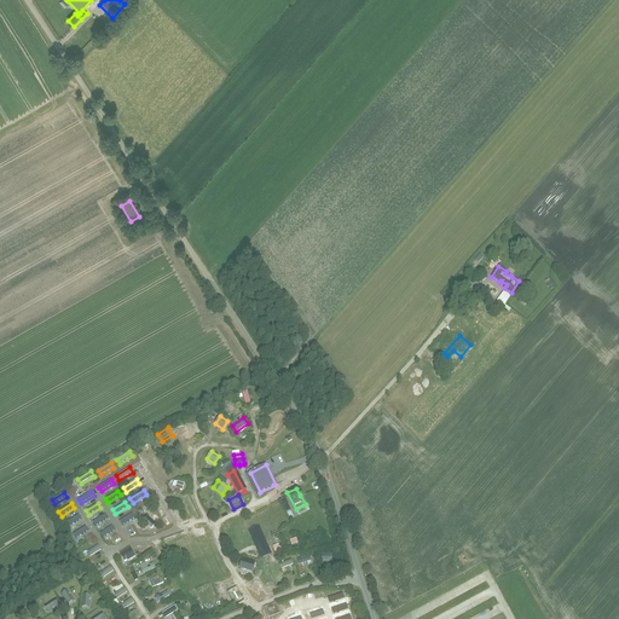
[(156,513),(152,516),(161,526),(165,522),(156,513)]
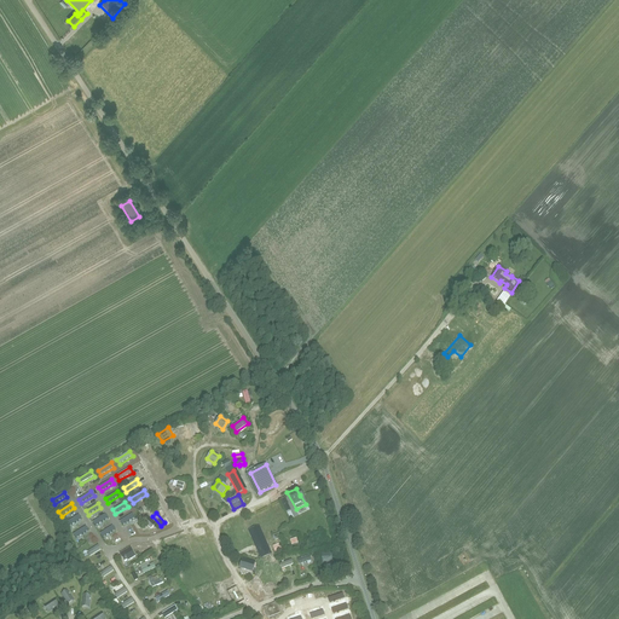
[(96,526),(108,519),(105,514),(93,522),(96,526)]
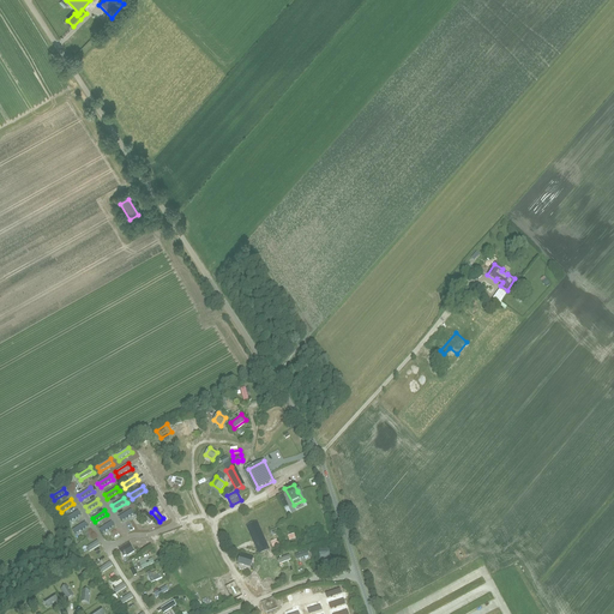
[(121,522),(134,513),(131,510),(119,517),(121,522)]
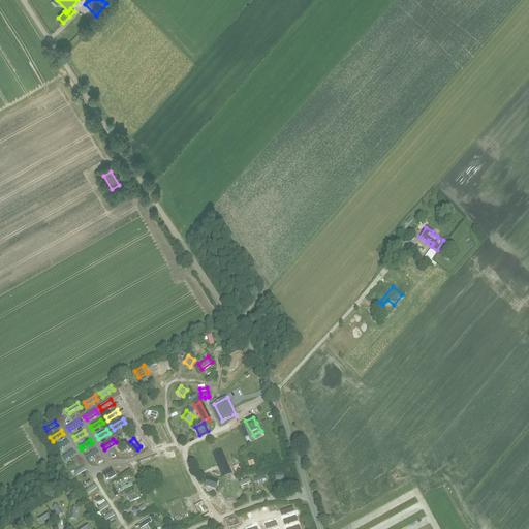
[(59,450),(69,444),(67,440),(57,446),(59,450)]
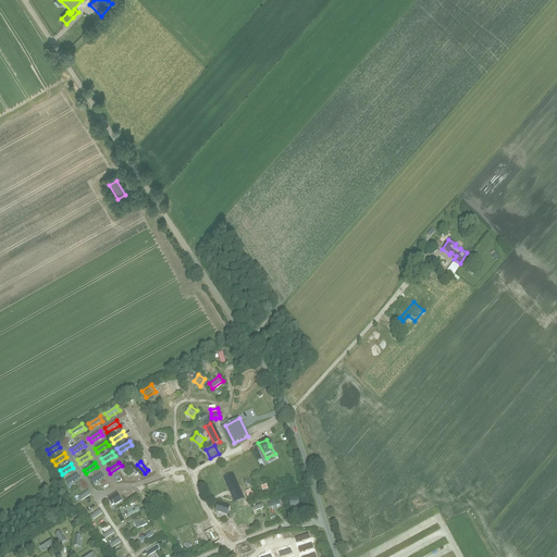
[(127,468),(127,469),(136,477),(140,471),(132,463),(127,468)]
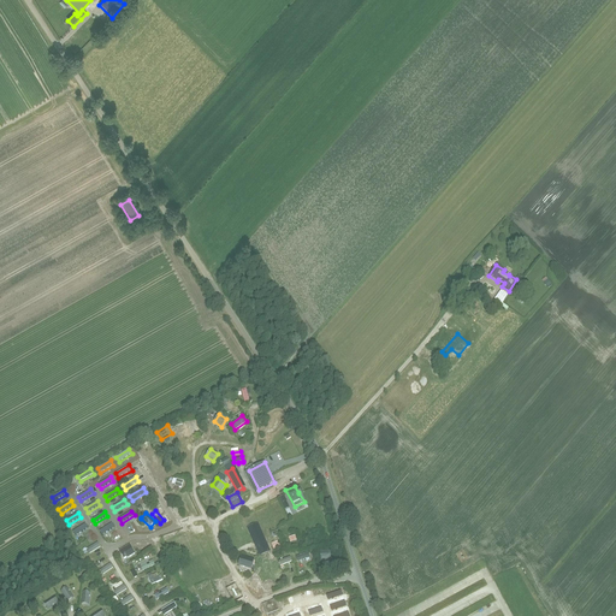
[(259,522),(247,527),(260,556),(272,551),(259,522)]
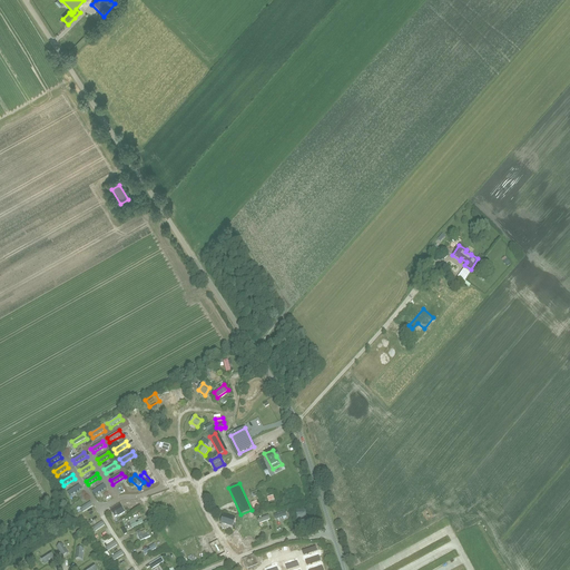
[(70,495),(81,489),(79,484),(67,492),(70,495)]
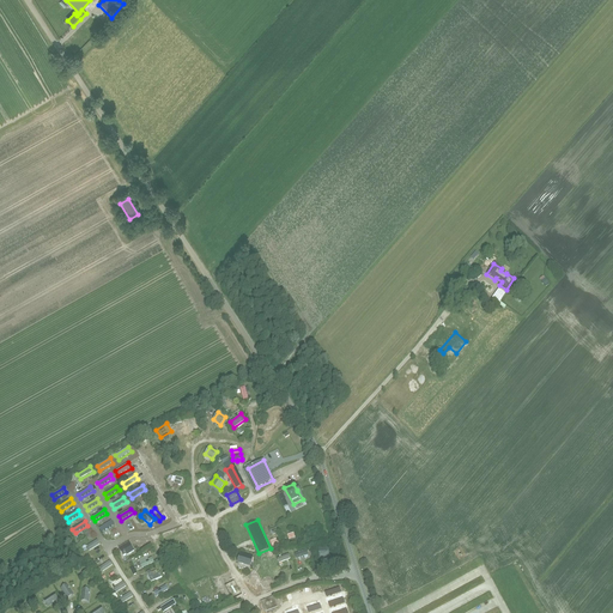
[(102,533),(114,525),(111,521),(99,528),(102,533)]
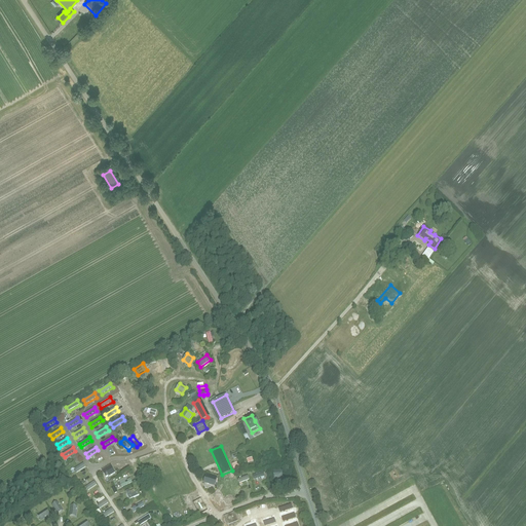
[(236,460),(230,463),(233,468),(239,465),(236,460)]
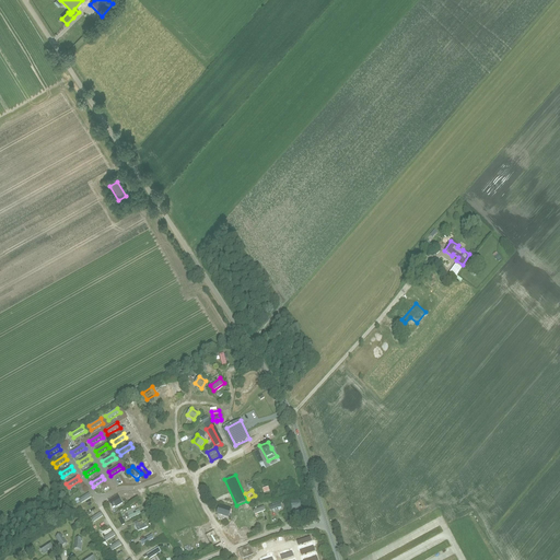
[(82,503),(92,498),(89,493),(79,500),(82,503)]
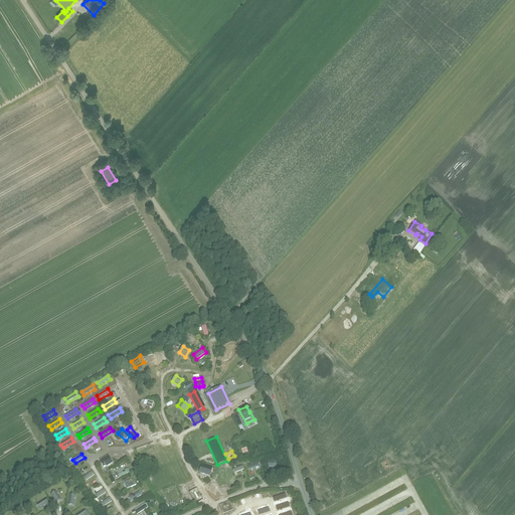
[(109,456),(100,461),(102,465),(105,463),(107,467),(113,463),(109,456)]
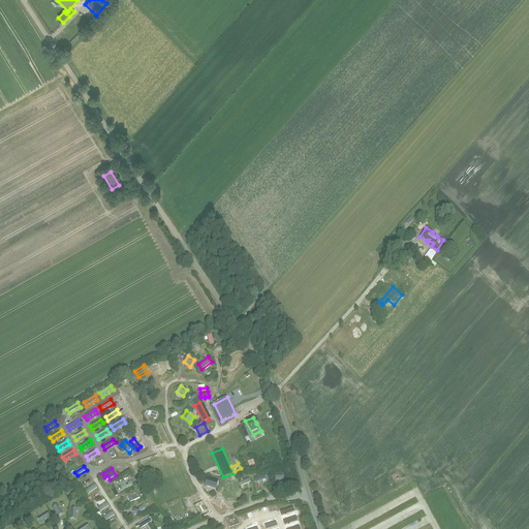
[(276,481),(284,480),(283,472),(275,473),(276,481)]
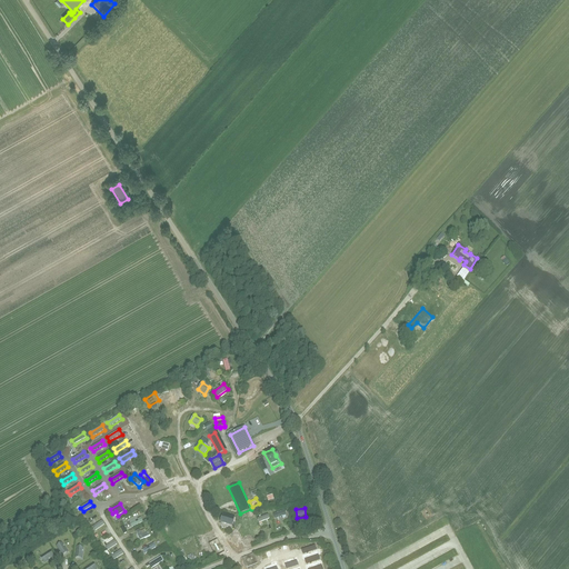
[(285,510),(273,513),(276,520),(287,517),(285,510)]
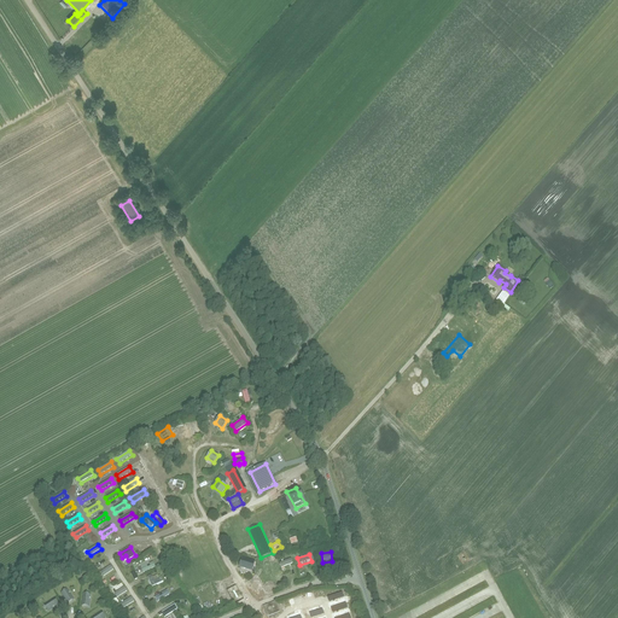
[(249,570),(251,560),(243,558),(240,566),(249,570)]
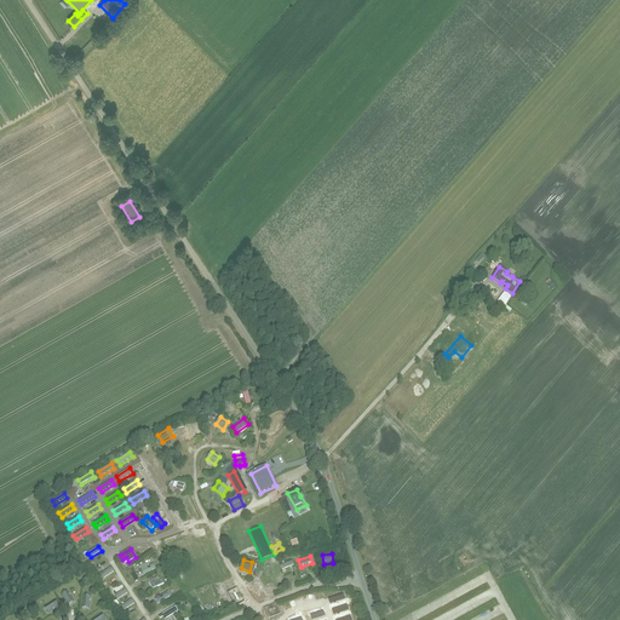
[(139,572),(136,573),(138,579),(144,575),(156,569),(154,564),(142,570),(139,572)]
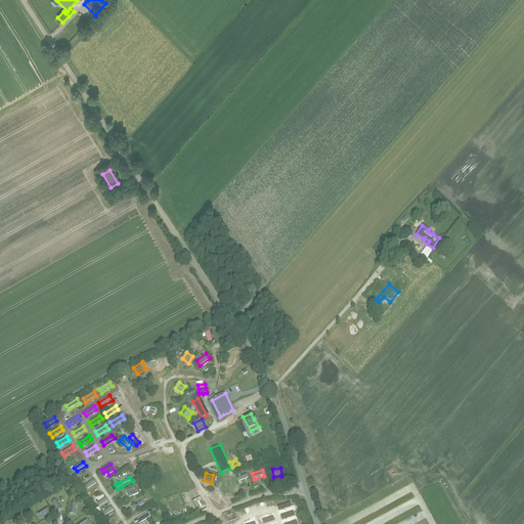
[(232,478),(220,482),(222,486),(233,482),(232,478)]
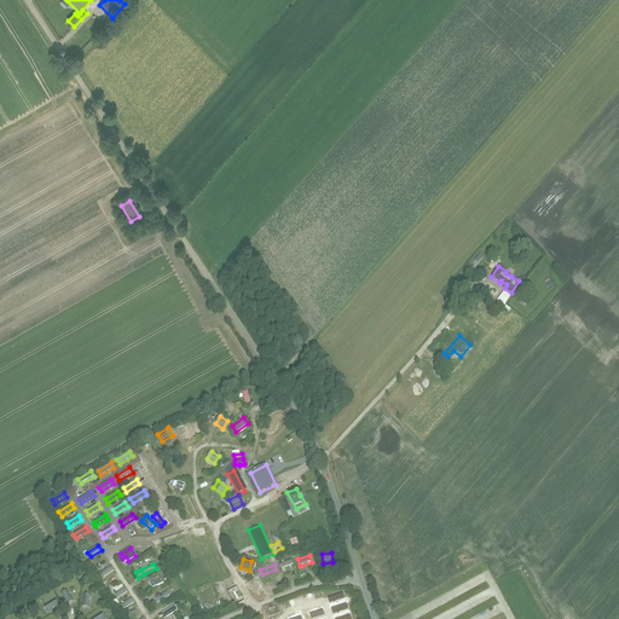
[(111,567),(100,573),(103,578),(114,571),(111,567)]
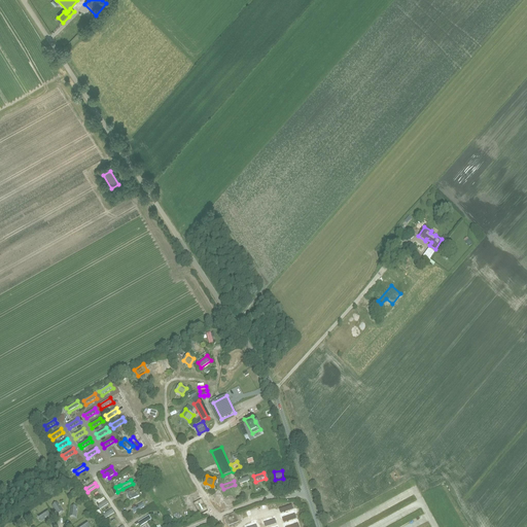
[(130,491),(126,492),(128,495),(130,500),(139,496),(138,493),(132,495),(130,491)]
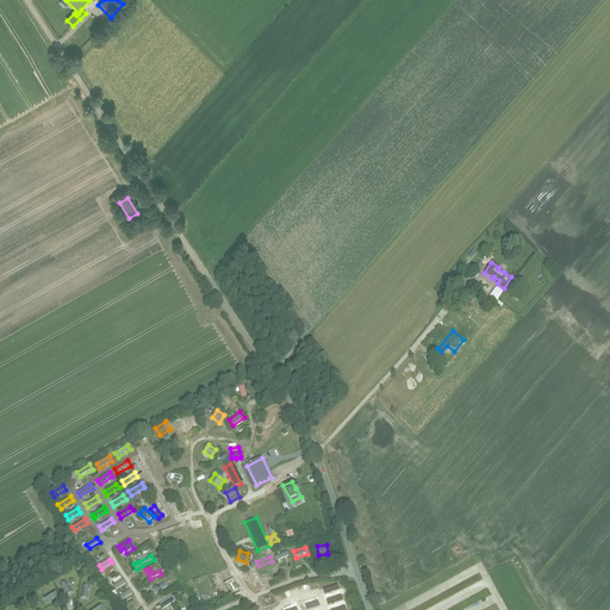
[(123,579),(112,586),(116,590),(125,584),(123,579)]
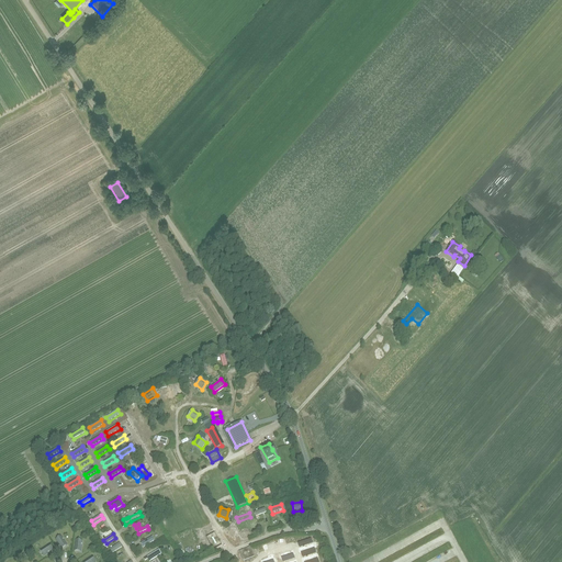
[(62,549),(67,544),(62,536),(56,539),(62,549)]
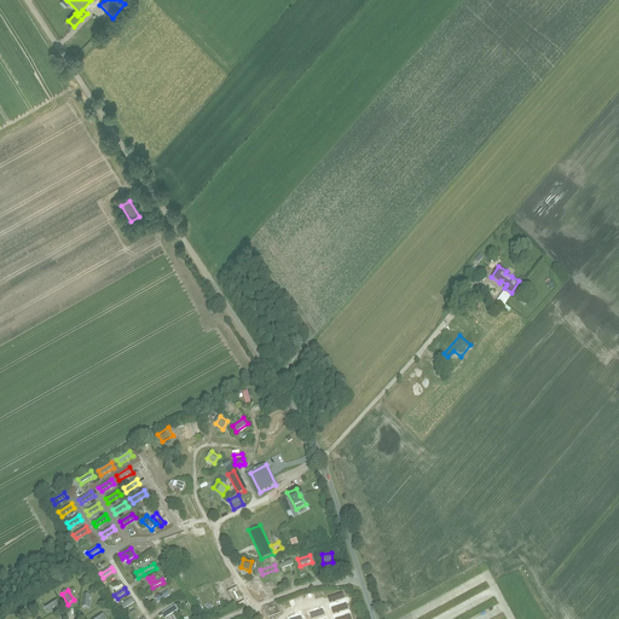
[(168,591),(155,599),(157,603),(171,596),(171,595),(168,591)]
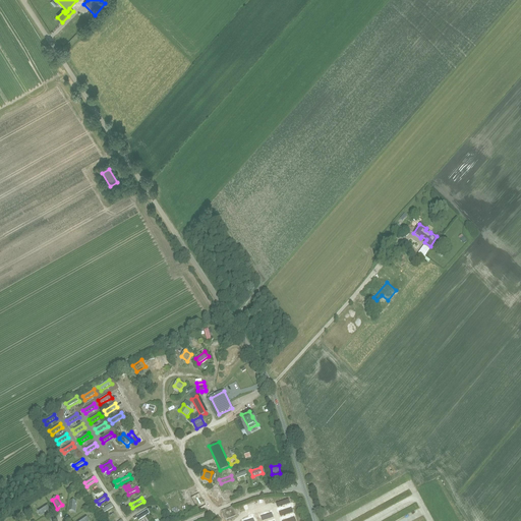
[(289,498),(277,502),(278,508),(291,504),(289,498)]
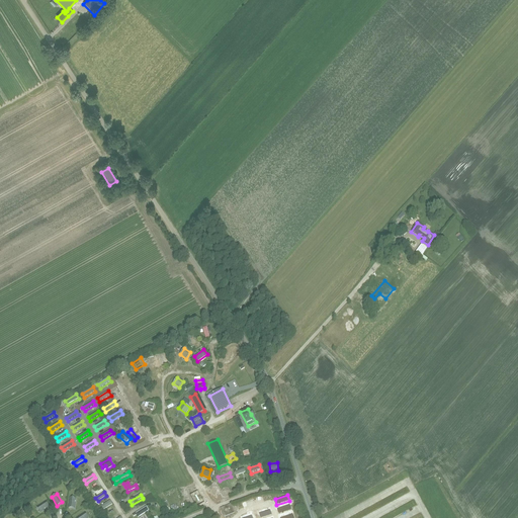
[(40,512),(49,507),(46,501),(36,507),(40,512)]
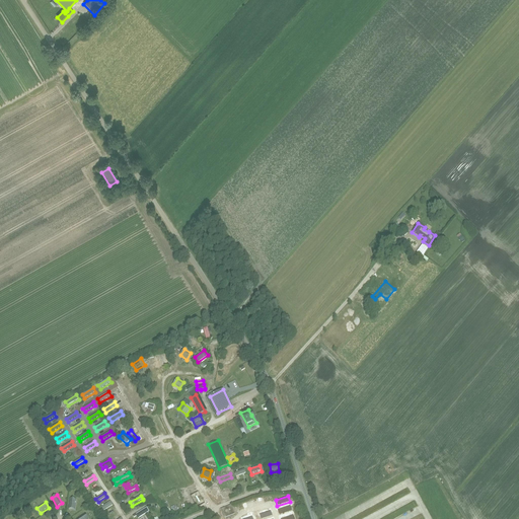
[(110,502),(101,507),(103,511),(113,505),(110,502)]
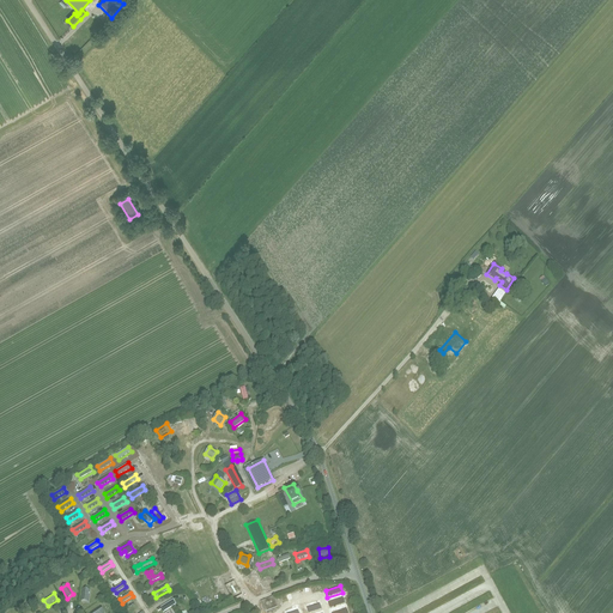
[(344,596),(328,601),(331,608),(346,604),(344,596)]
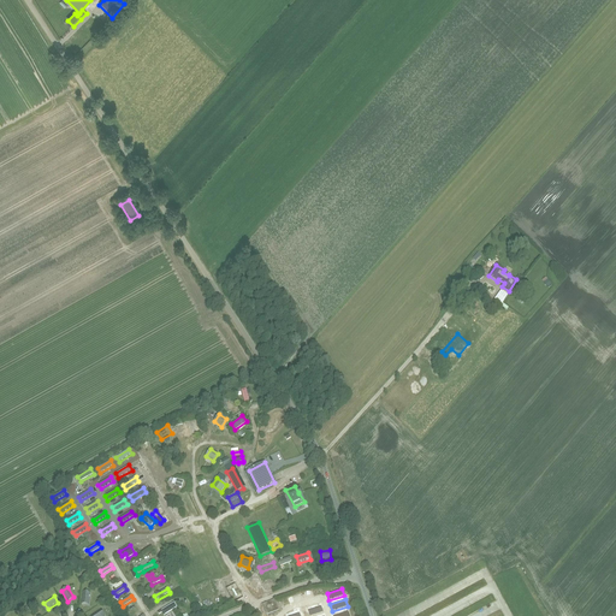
[(266,615),(279,610),(276,600),(262,605),(266,615)]
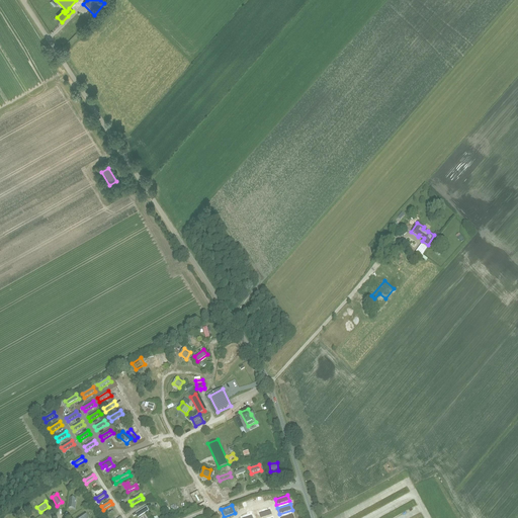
[(136,514),(135,514),(136,515),(138,517),(146,513),(148,511),(149,511),(147,507),(136,514)]
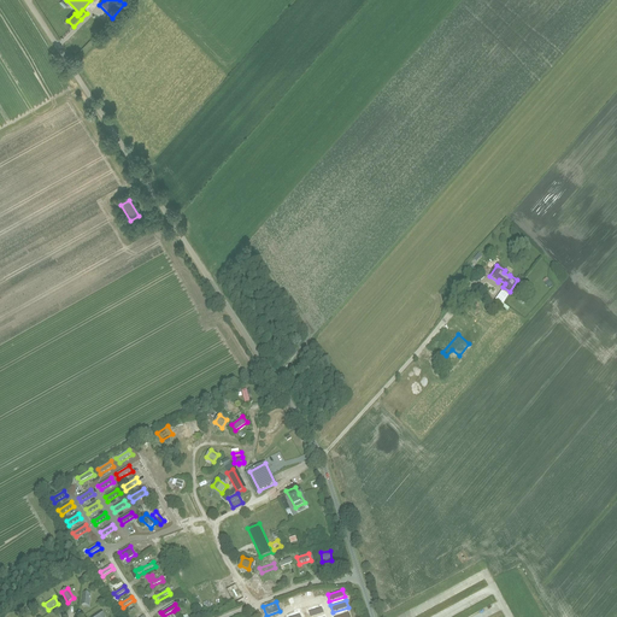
[(322,606),(309,611),(310,616),(324,612),(322,606)]
